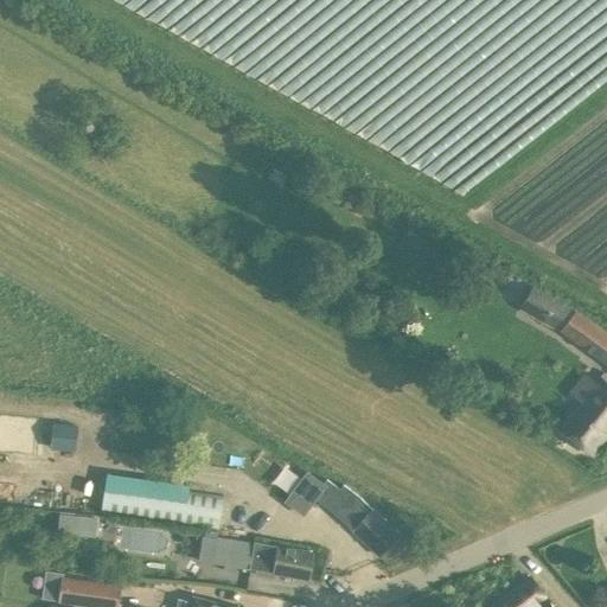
[(606,331),(576,308),(534,286),(519,310),(557,331),(606,368),(606,331)]
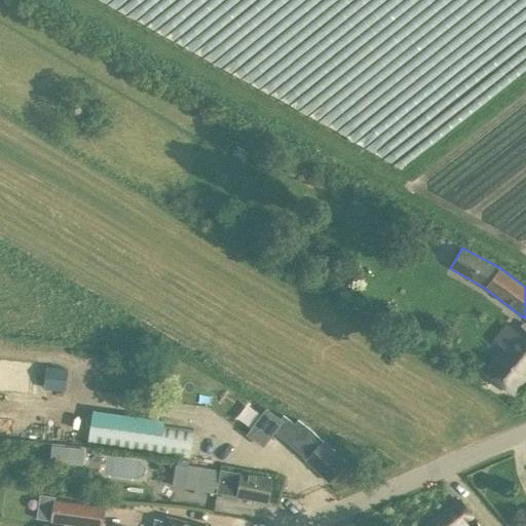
[(525,333),(518,327),(484,369),(514,395),(525,379),(525,333)]
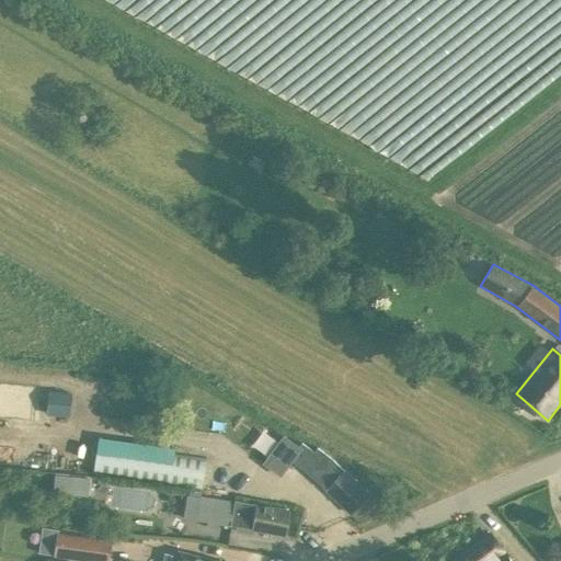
[(72,393),(47,390),(46,418),(71,420),(72,393)]
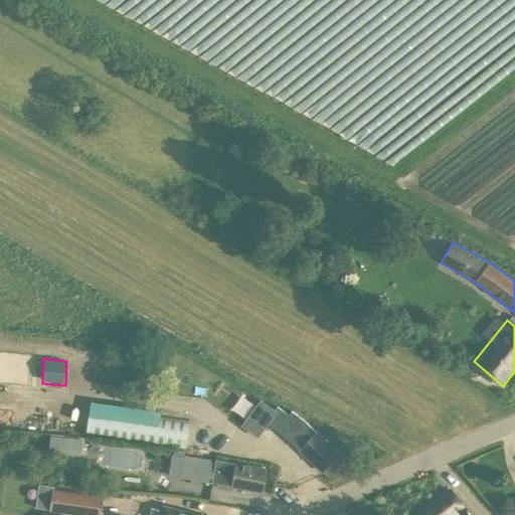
[(256,439),(269,413),(244,402),(232,427),(256,439)]
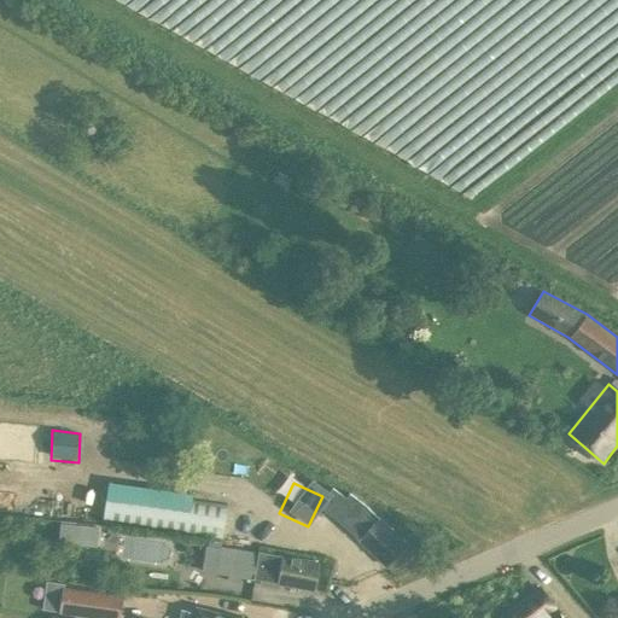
[(229,503),(106,485),(103,522),(225,538),(229,503)]
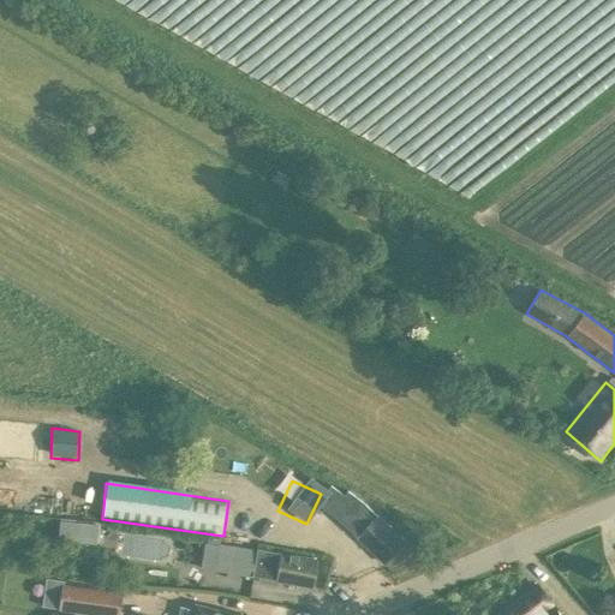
[(330,487),(317,505),(338,520),(357,537),(382,563),(404,542),(356,497),(347,493),(344,496),(330,487)]
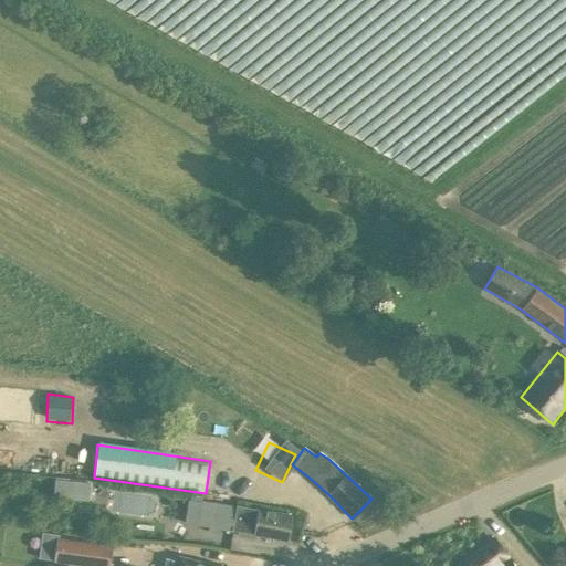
[(53,479),(52,495),(87,496),(88,480),(53,479)]
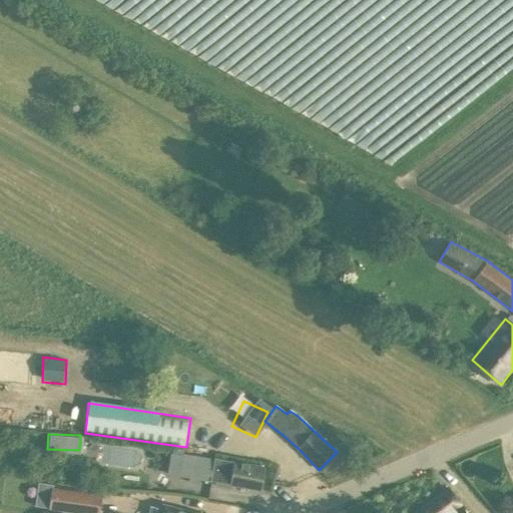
[(193,454),(181,453),(177,476),(215,482),(214,486),(230,489),(231,485),(261,490),(265,466),(234,462),(193,456),(193,454)]
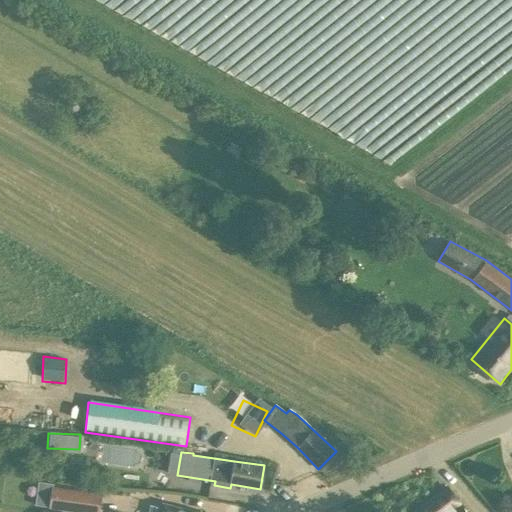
[(64,511),(99,511),(102,493),(51,486),(48,510),(64,511)]
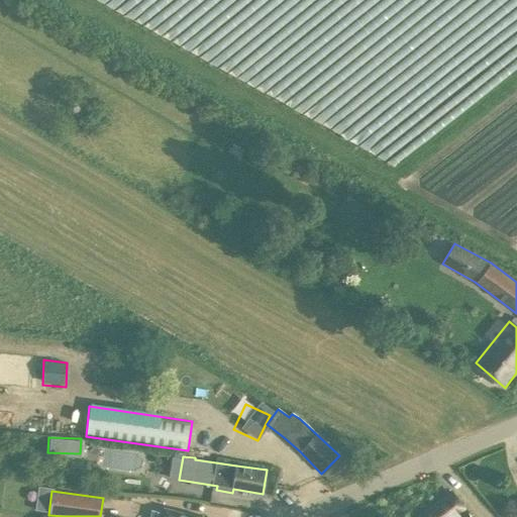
[(471,516),(467,511),(466,511),(451,492),(415,516),(471,516)]
